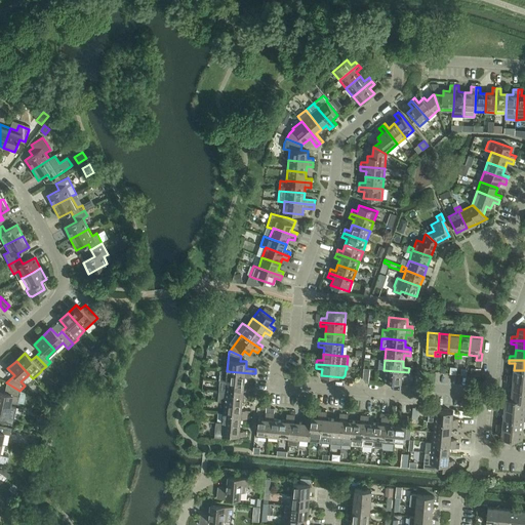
[(220,370),(219,380),(244,382),(245,376),(251,377),(251,373),(227,371),(220,370)]
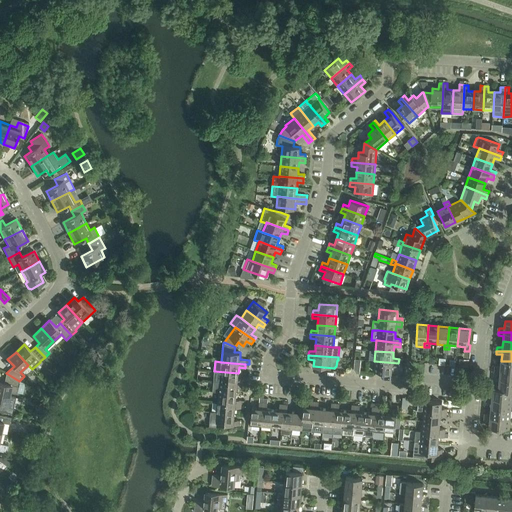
[(398,367),(398,363),(374,361),(373,372),(392,373),(392,367),(398,367)]
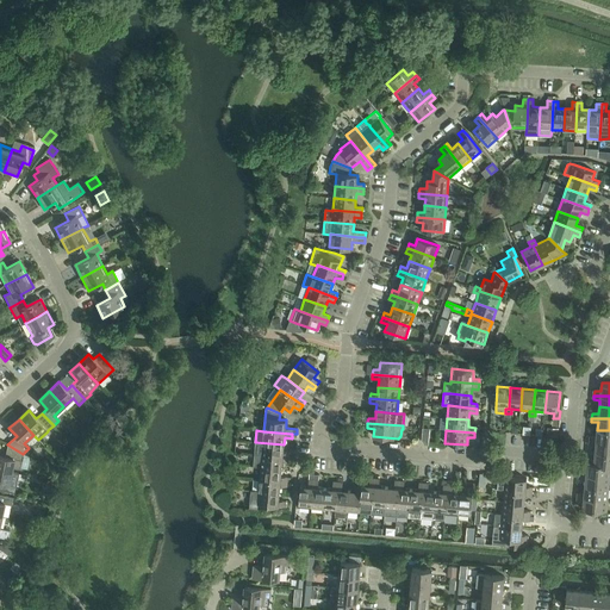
[(590,436),(590,440),(609,441),(609,430),(597,430),(597,436),(590,436)]
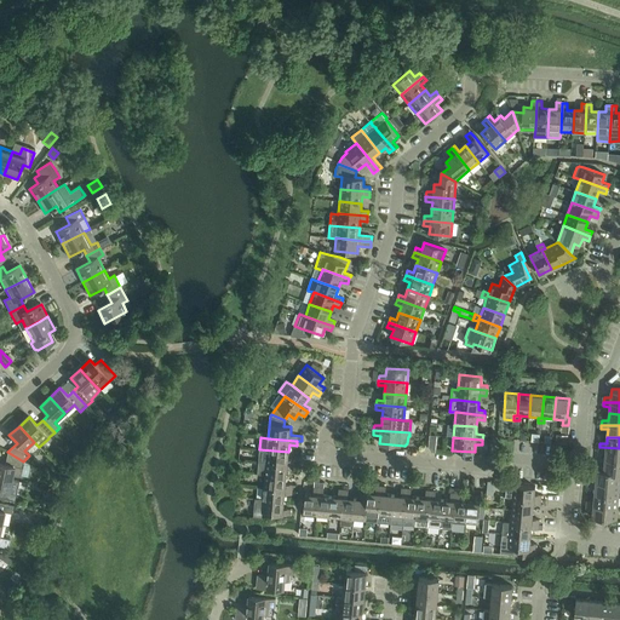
[(606,453),(604,460),(619,460),(619,448),(600,447),(598,453),(606,453)]
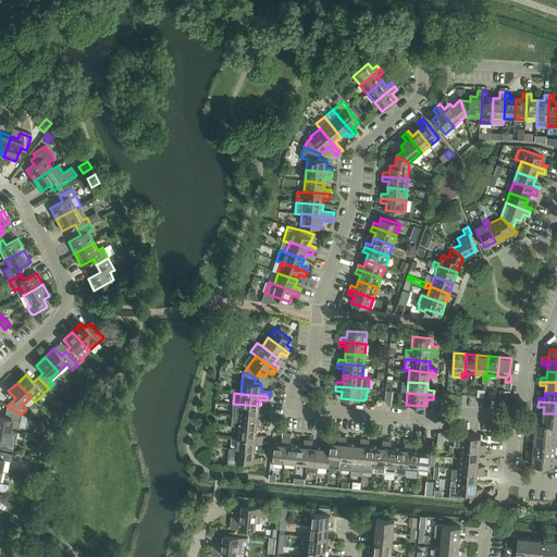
[(233,404),(233,415),(264,418),(265,413),(259,412),(259,406),(233,404)]
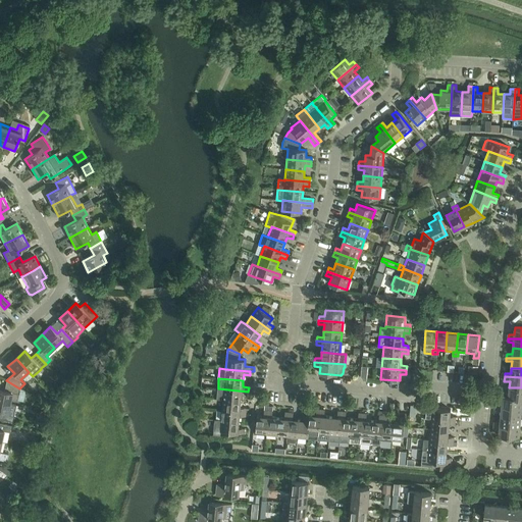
[(0,389),(0,402),(10,404),(11,400),(17,401),(19,388),(6,380),(4,392),(0,389)]
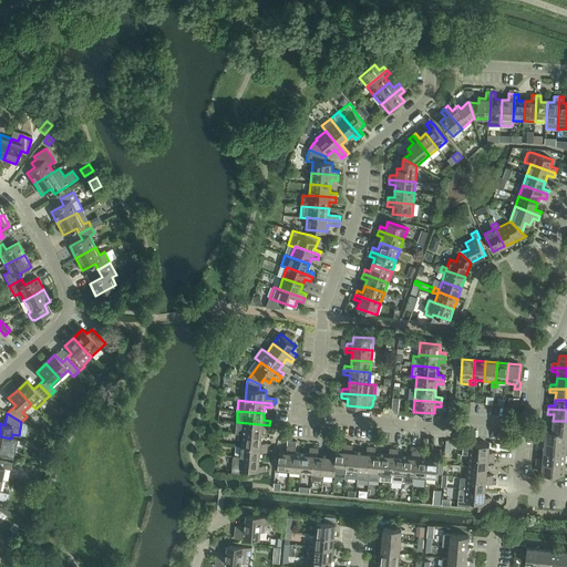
[(546,428),(546,431),(566,433),(566,421),(553,421),(553,428),(546,428)]
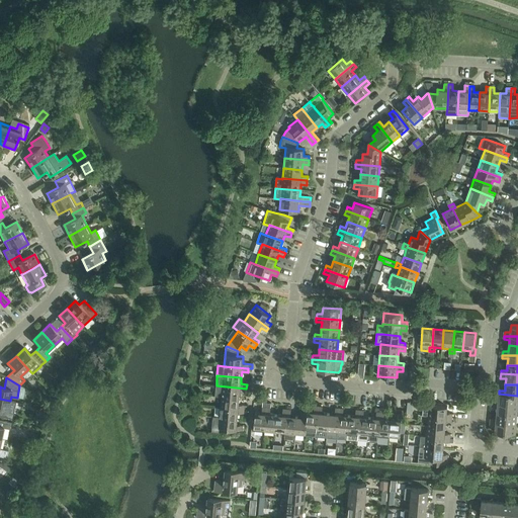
[(216,396),(221,397),(239,399),(240,393),(246,393),(246,389),(217,385),(216,396)]
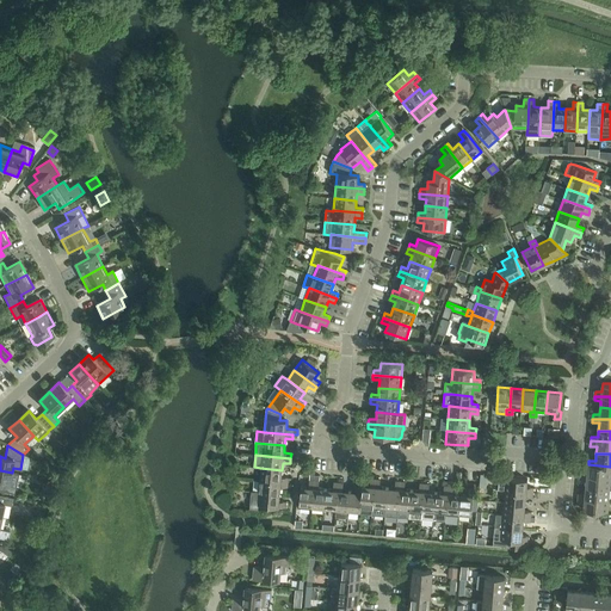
[(581,470),(580,475),(610,477),(610,467),(588,464),(587,471),(581,470)]
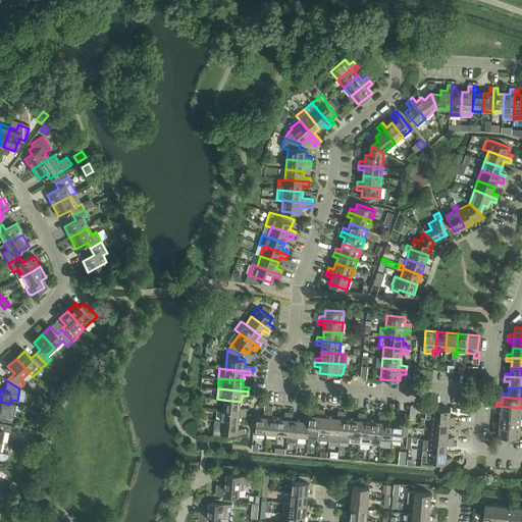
[(222,400),(221,410),(222,410),(246,412),(247,408),(241,408),(241,402),(222,400)]
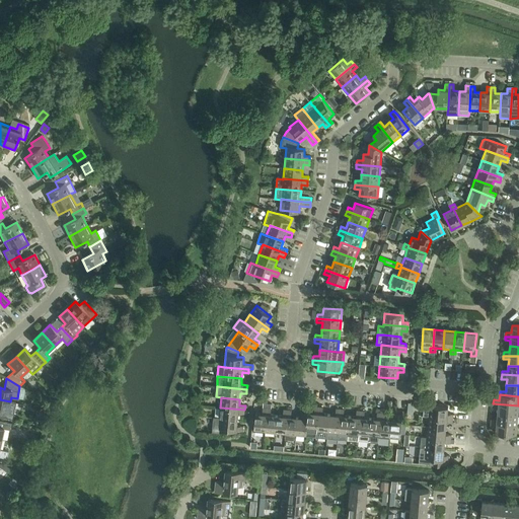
[(7,413),(10,401),(0,399),(0,418),(12,421),(13,414),(7,413)]
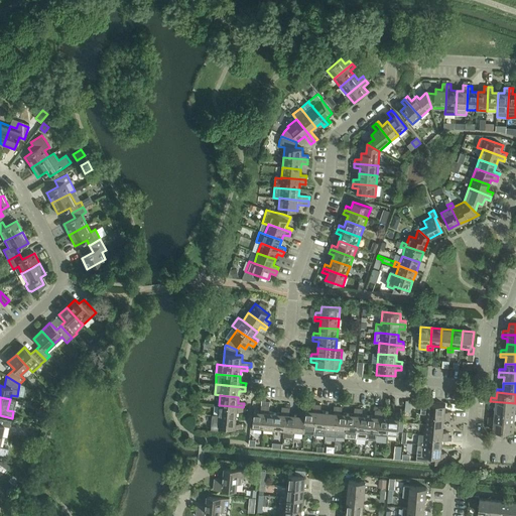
[(420,413),(426,414),(450,416),(450,412),(444,411),(445,405),(427,403),(427,402),(421,401),(420,413)]
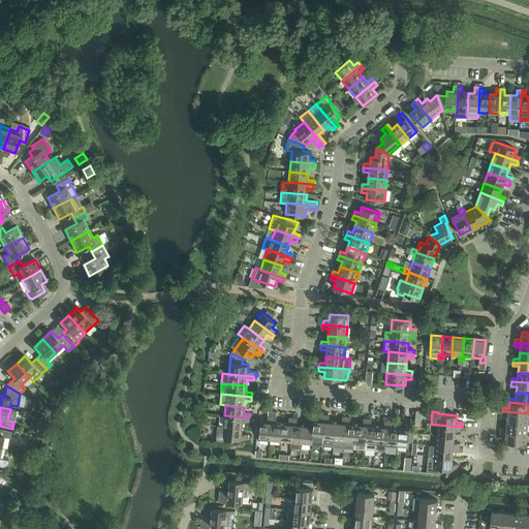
[(508,415),(507,422),(528,423),(528,414),(528,413),(502,411),(502,415),(508,415)]
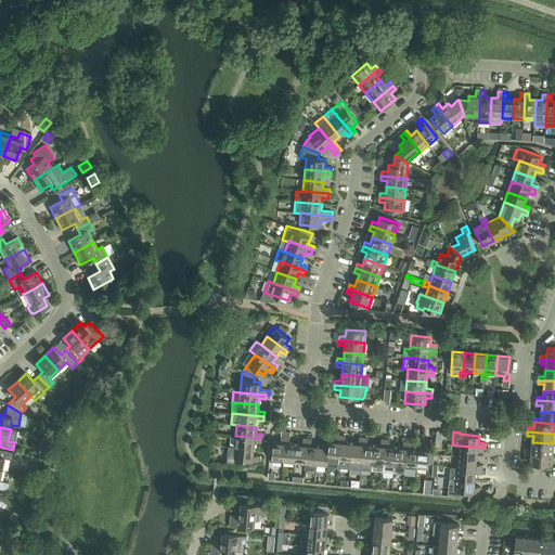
[(328,461),(328,466),(338,467),(338,462),(340,435),(337,435),(336,441),(331,440),(328,461)]
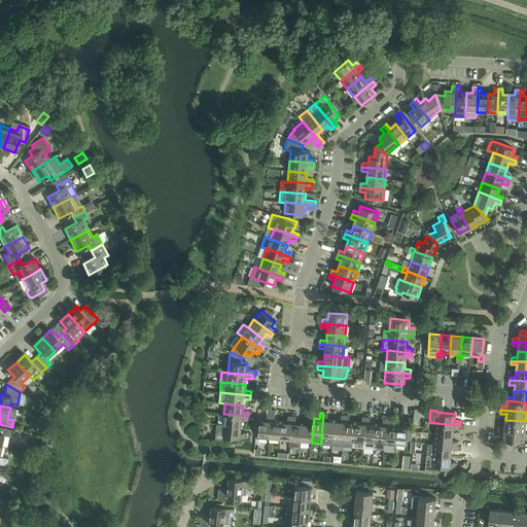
[(223,414),(222,424),(242,426),(242,420),(248,421),(248,416),(224,414),(223,414)]
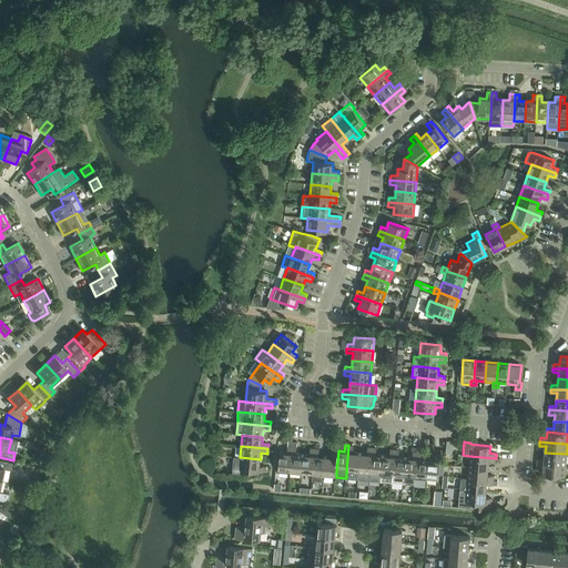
[(277,473),(290,474),(290,473),(293,447),(287,446),(287,453),(280,452),(277,473)]
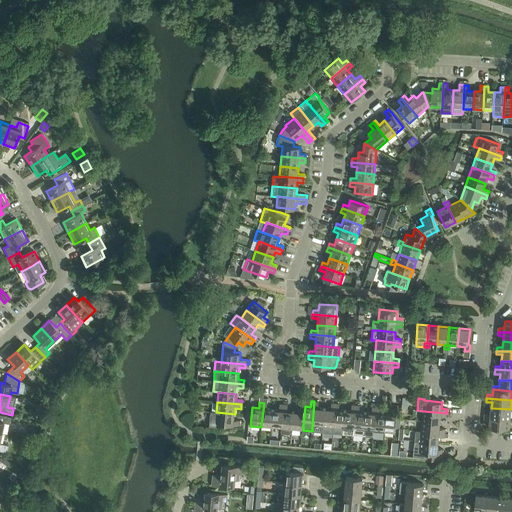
[(315,402),(312,426),(312,431),(323,432),(325,408),(318,408),(319,402),(315,402)]
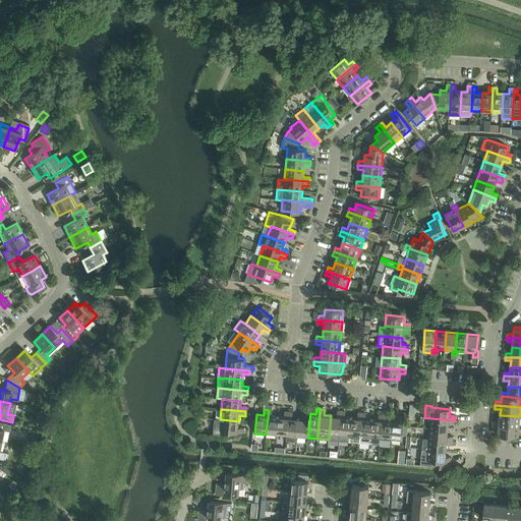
[(266,433),(266,435),(277,436),(278,416),(272,416),(273,410),(269,410),(266,433)]
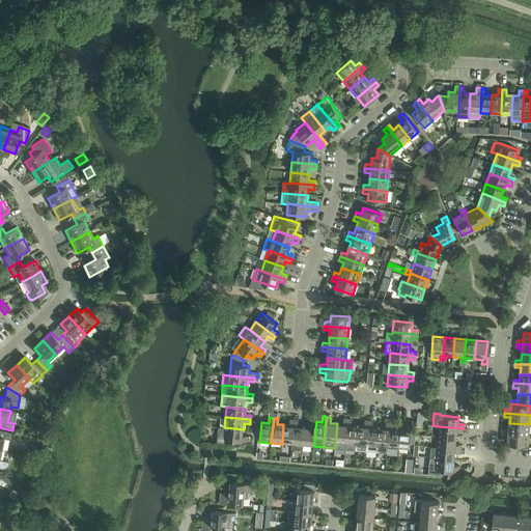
[(337,423),(335,448),(345,449),(348,418),(343,418),(343,424),(337,423)]
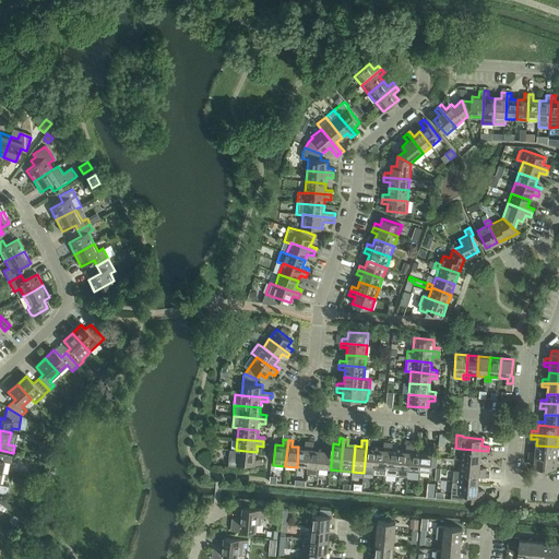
[(367,440),(364,473),(375,474),(377,448),(370,448),(371,441),(367,440)]
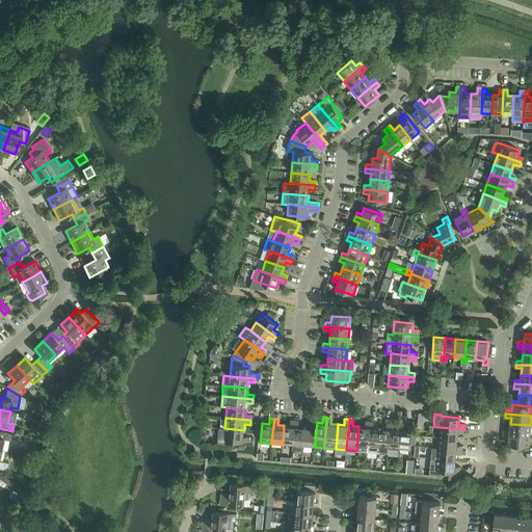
[(284,425),(283,445),(292,446),(295,420),(290,420),(290,426),(284,425)]
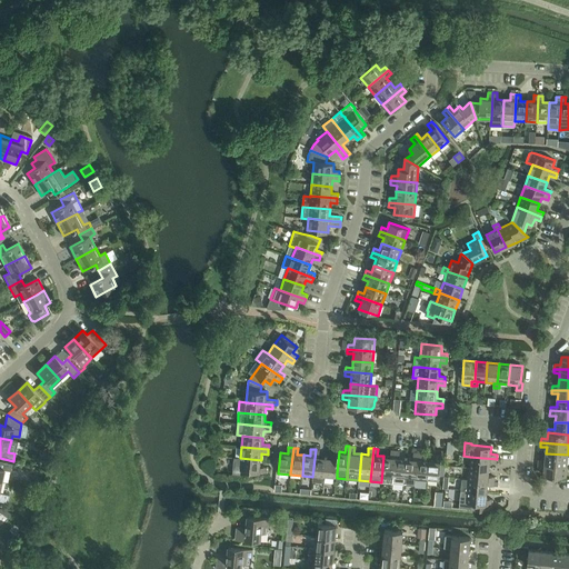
[(316,449),(312,477),(312,481),(323,482),(325,478),(326,457),(319,457),(320,450),(316,449)]
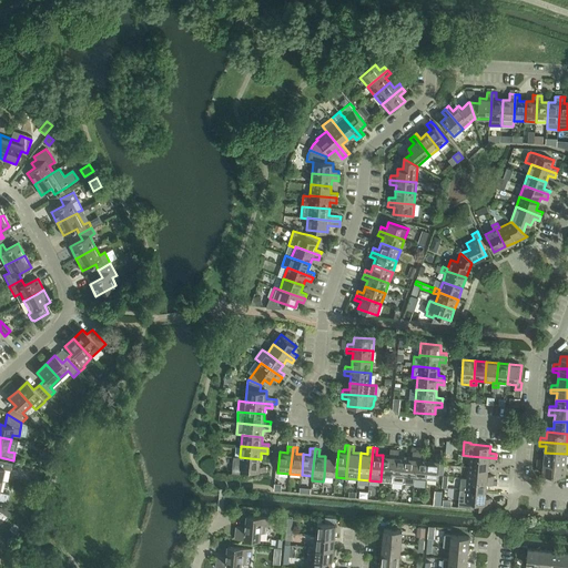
[(383,455),(381,482),(392,483),(395,449),(391,449),(389,456),(383,455)]
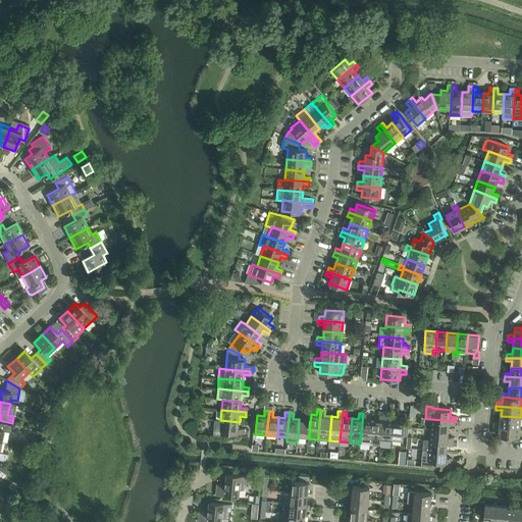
[(363,413),(360,444),(371,445),(371,438),(373,420),(366,419),(367,414),(363,413)]
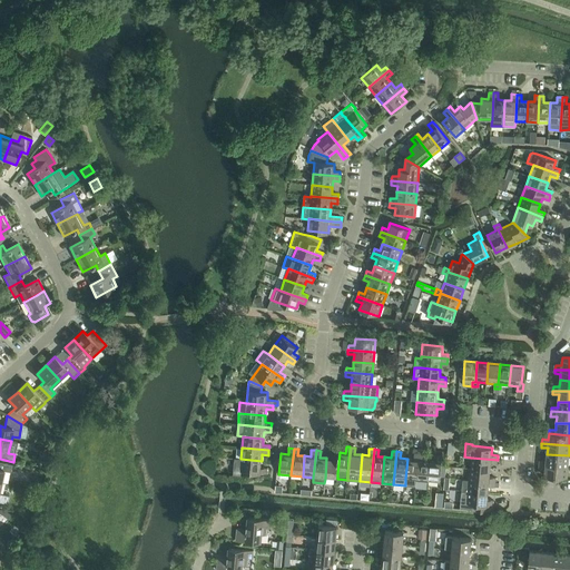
[(325,474),(325,479),(336,479),(337,479),(337,473),(340,452),(338,452),(334,452),(333,459),(326,458),(325,474)]
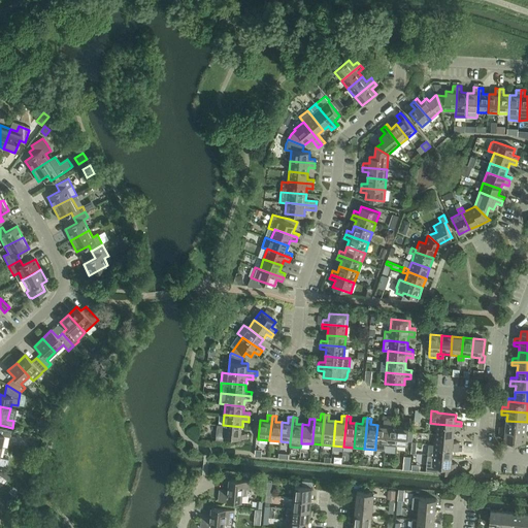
[(377,425),(375,443),(386,444),(388,420),(384,420),(383,426),(377,425)]
